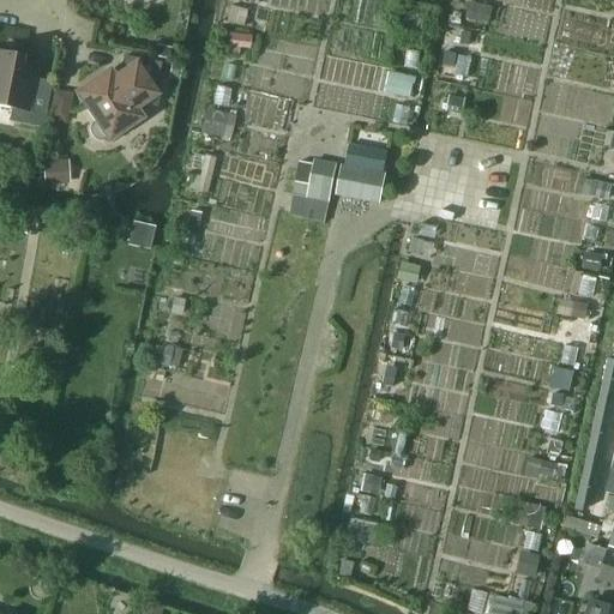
[(468,4),(465,19),(476,22),(479,5),(468,4)]
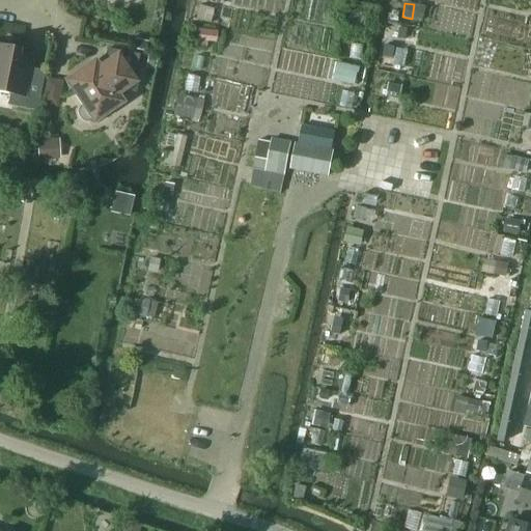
[(199,6),(196,20),(210,24),(214,10),(199,6)]
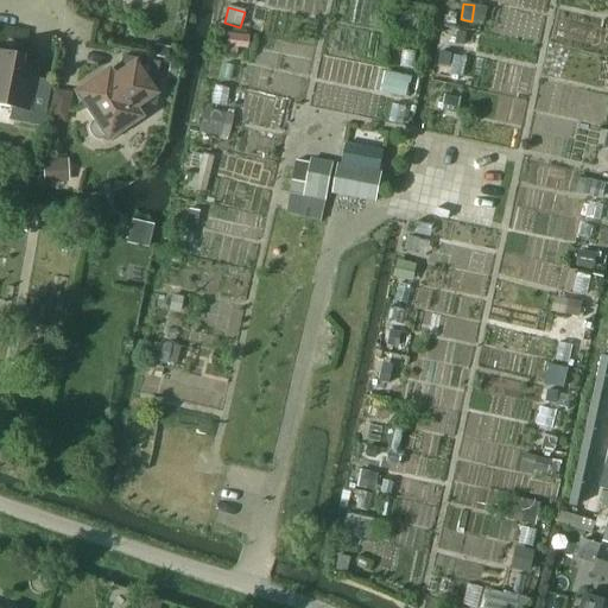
[(458,32),(456,43),(464,45),(467,33),(458,32)]
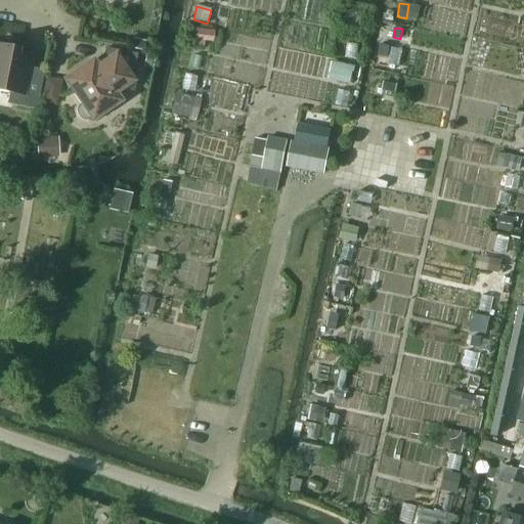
[(195,30),(194,41),(204,42),(205,31),(195,30)]
